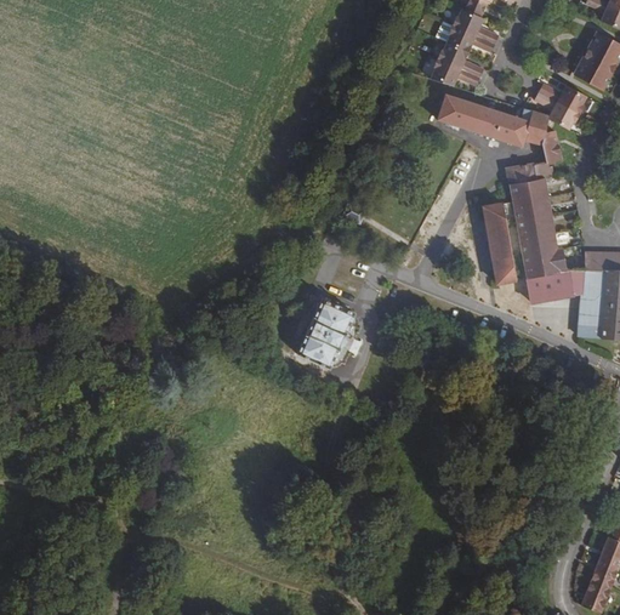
[(461,12),(476,20),(483,4),(473,0),(466,0),(461,12)]
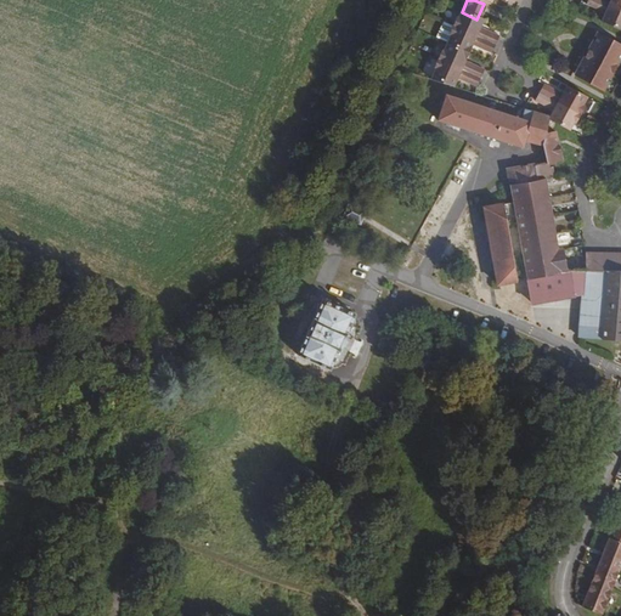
[(600,18),(620,27),(620,7),(608,1),(605,0),(583,0),(583,1),(603,11),(600,18)]
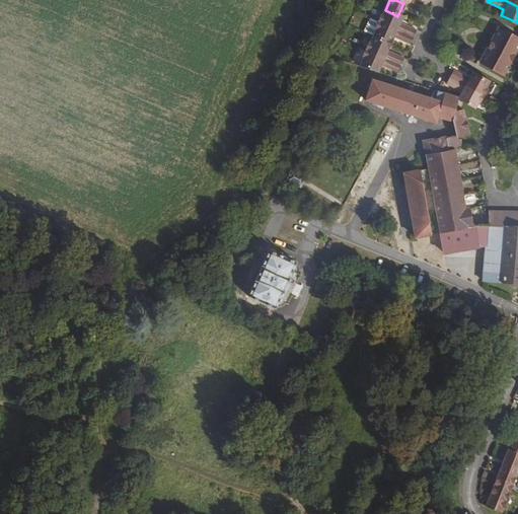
[(374,23),(410,40),(413,31),(397,24),(400,17),(397,16),(385,10),(382,9),(379,16),(377,15),(374,23)]
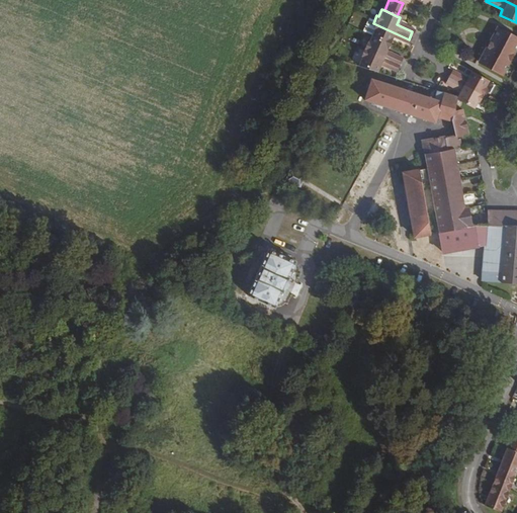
[(368,37),(386,46),(390,39),(406,46),(409,39),(373,23),(370,30),(371,31),(368,37)]
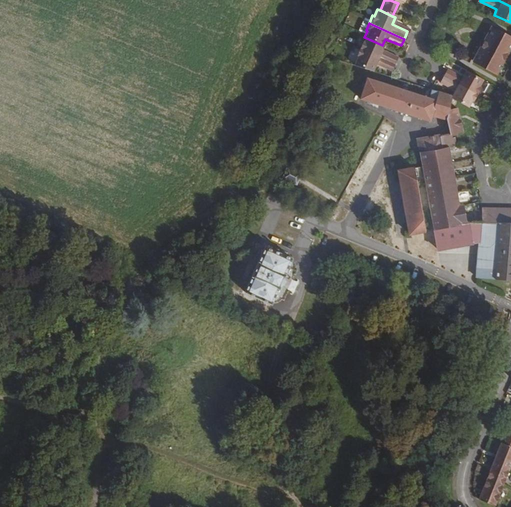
[(508,36),(509,34),(489,25),(471,59),(493,70),(510,37),(508,36)]
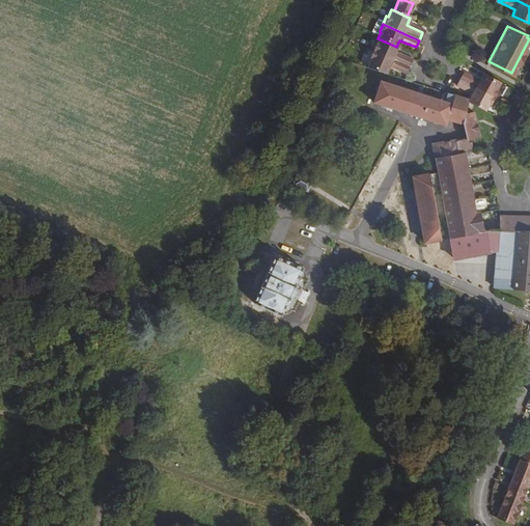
[(369,51),(406,68),(410,61),(394,54),(396,47),(378,38),(374,45),(372,45),(369,51)]
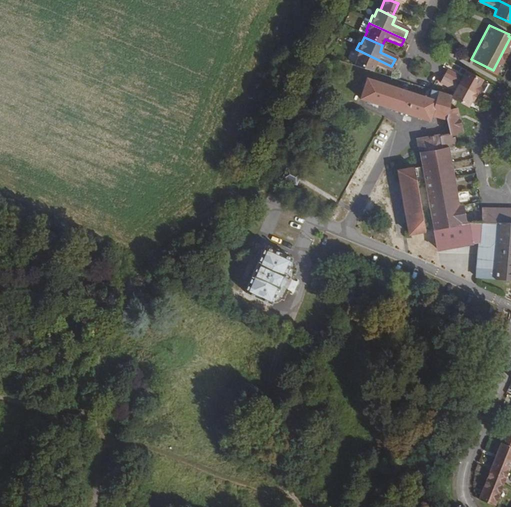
[(373,67),(388,74),(391,66),(356,49),(352,58),(354,60),(351,67),(370,73),(373,67)]
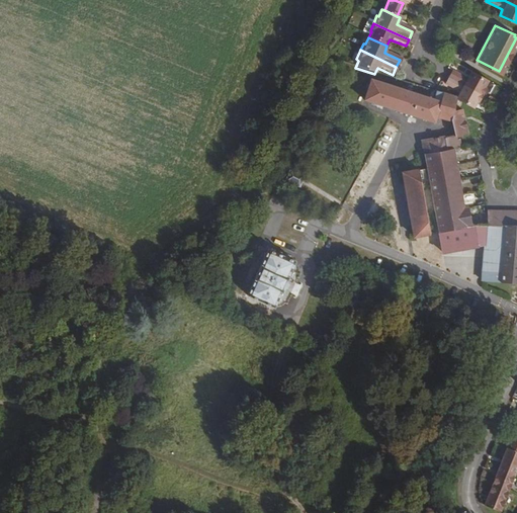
[(448,76),(484,94),(488,86),(487,85),(490,78),(471,69),(467,76),(452,68),(448,76)]
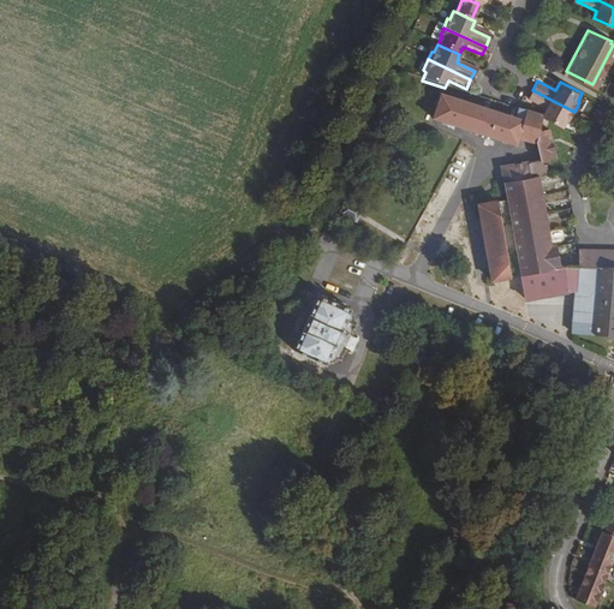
[(542,115),(562,129),(567,120),(570,121),(574,112),(532,90),(529,97),(546,107),(542,115)]
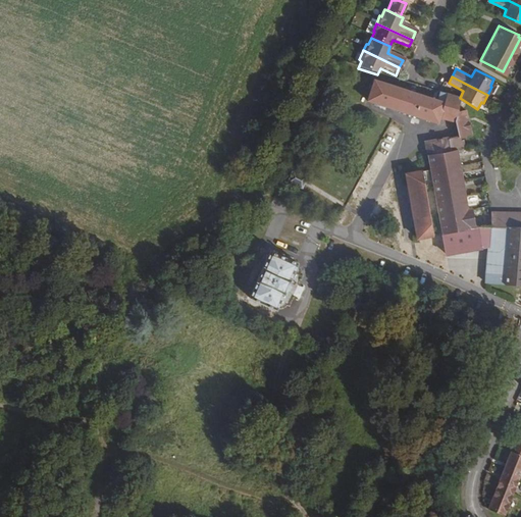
[(455,96),(438,90),(437,90),(436,92),(434,98),(372,81),(366,103),(392,109),(393,110),(434,120),(435,114),(450,117),(452,109),(455,96)]
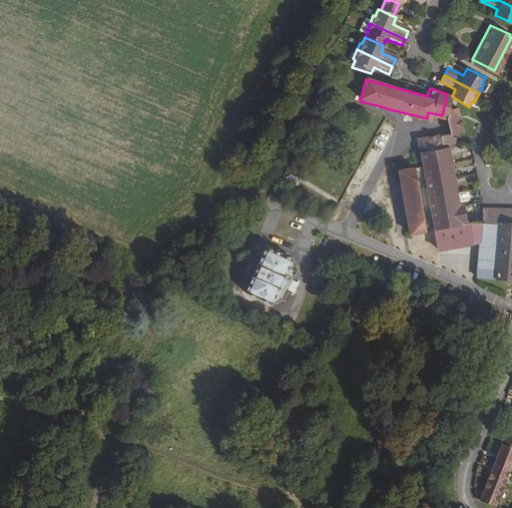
[(454,106),(444,107),(442,115),(446,132),(459,131),(454,106)]
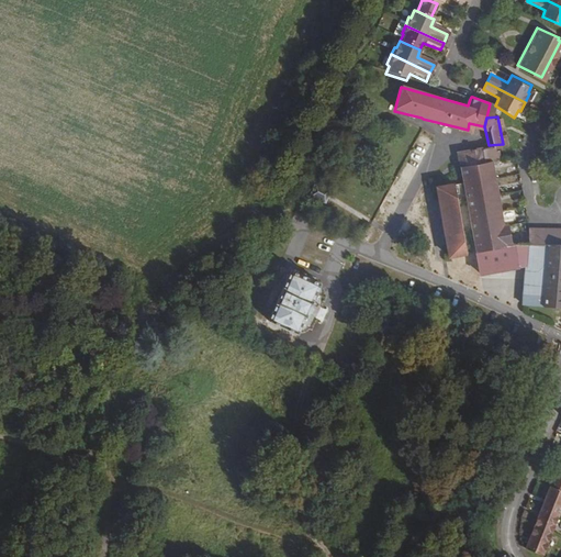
[(481,158),(479,148),(478,144),(478,143),(453,148),(457,164),(481,158)]
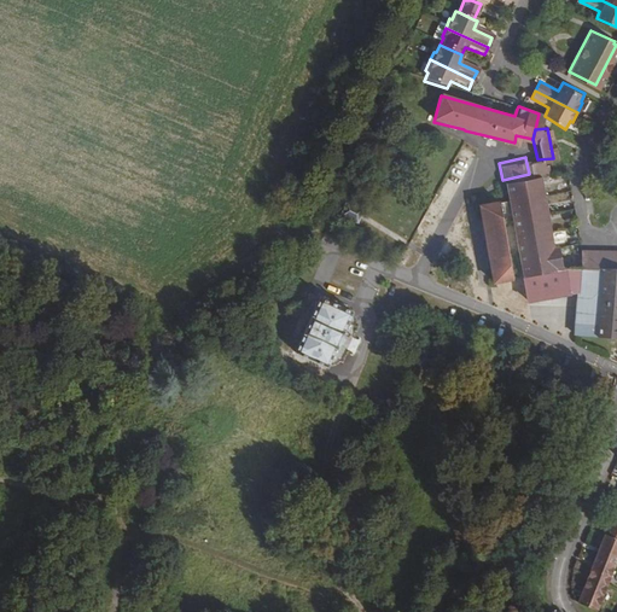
[(522,277),(559,269),(556,250),(549,251),(535,176),(543,175),(542,165),(539,165),(537,159),(527,163),(529,174),(502,180),(507,204),(510,219),(522,277)]
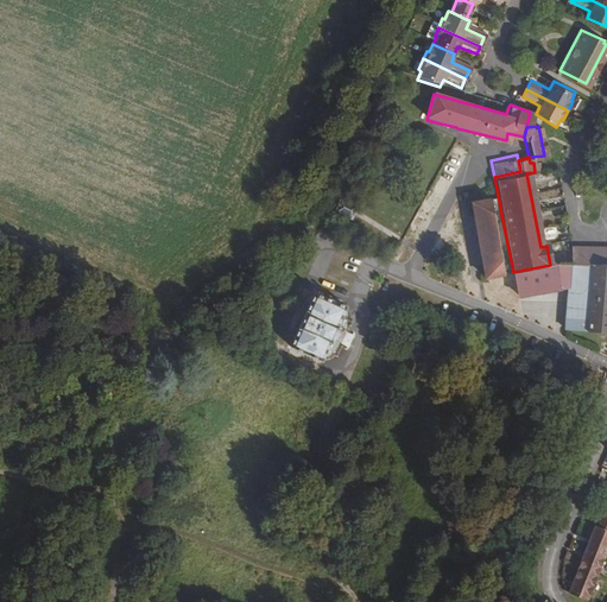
[(318,197),(327,201),(330,192),(322,189),(318,197)]
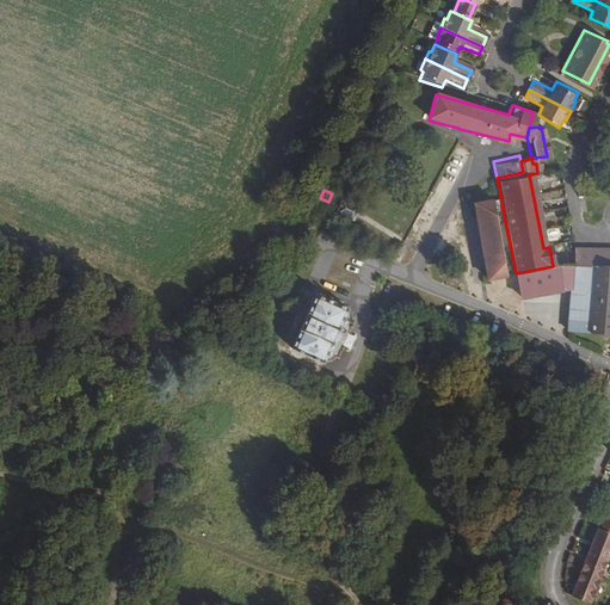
[(357,202),(342,196),(337,207),(352,214),(357,202)]
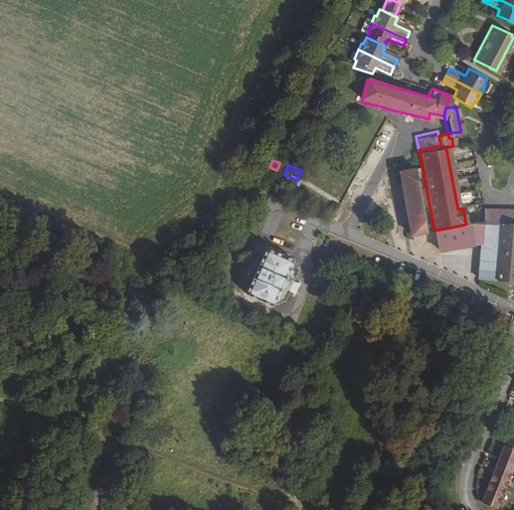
[(410,230),(426,227),(415,166),(399,169),(410,230)]
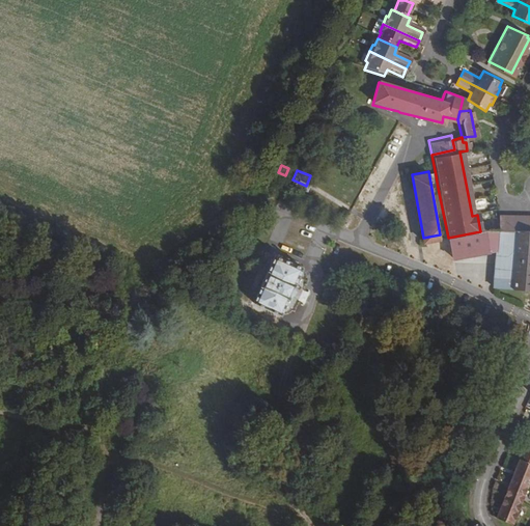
[(529,217),(496,216),(497,231),(514,231),(529,231),(529,217)]
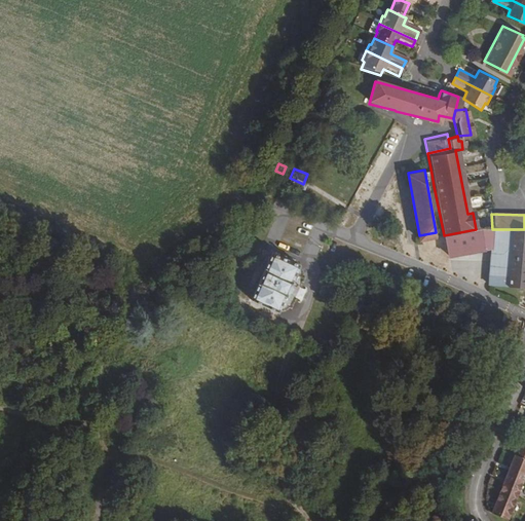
[(491,251),(492,229),(478,229),(476,229),(444,235),(448,257),(491,251)]
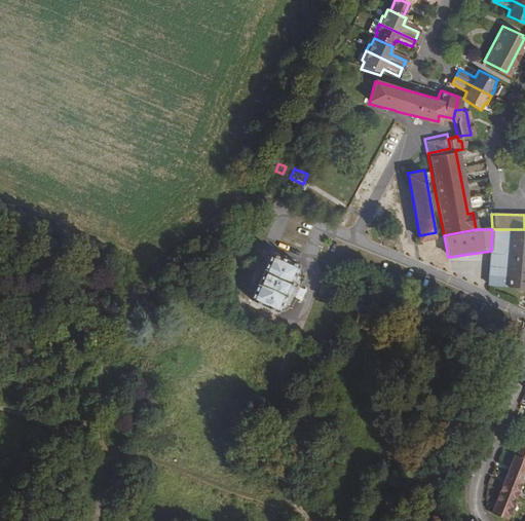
[(524,229),(510,229),(508,263),(490,261),(488,286),(524,289),(524,229)]
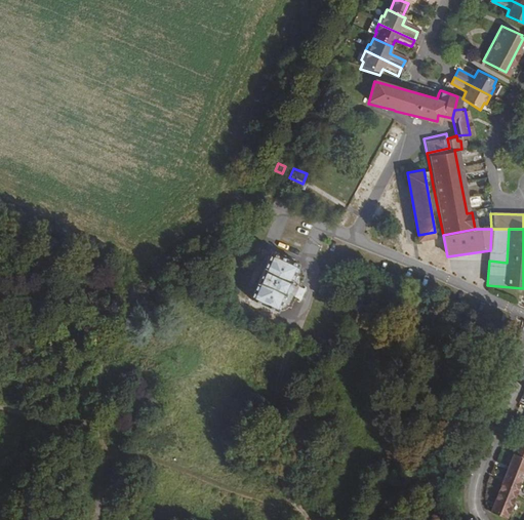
[(509,229),(491,229),(490,250),(489,261),(507,263),(509,229)]
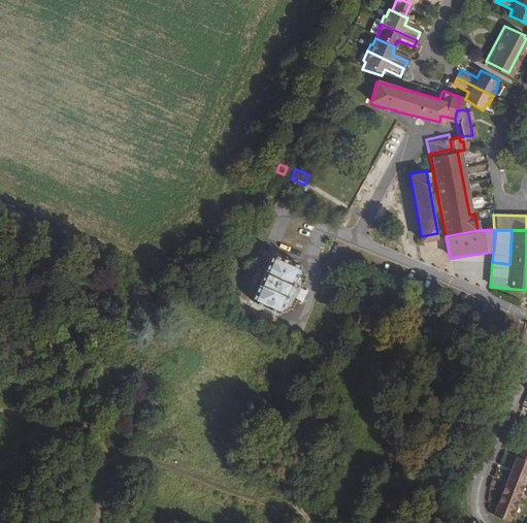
[(280,314),(280,313),(286,297),(290,299),(297,285),(293,283),(298,270),(299,268),(272,257),(253,303),(280,314)]
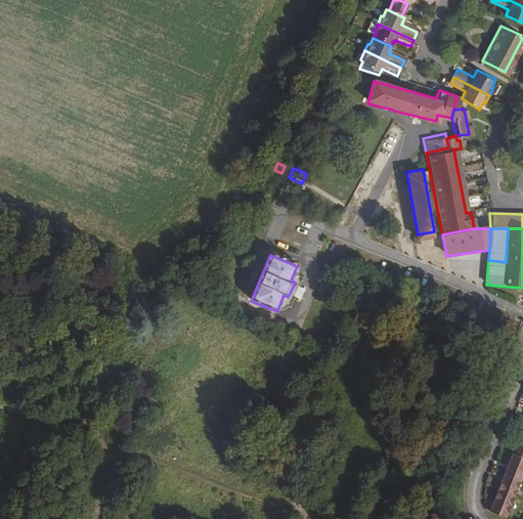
[(504,516),(522,467),(522,419),(487,510),(504,516)]
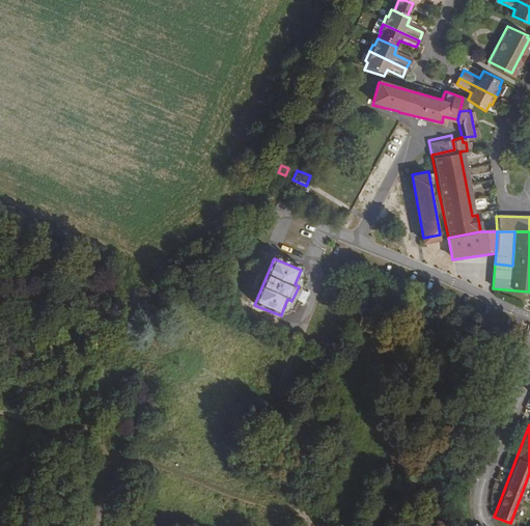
All buildings are outlined.
